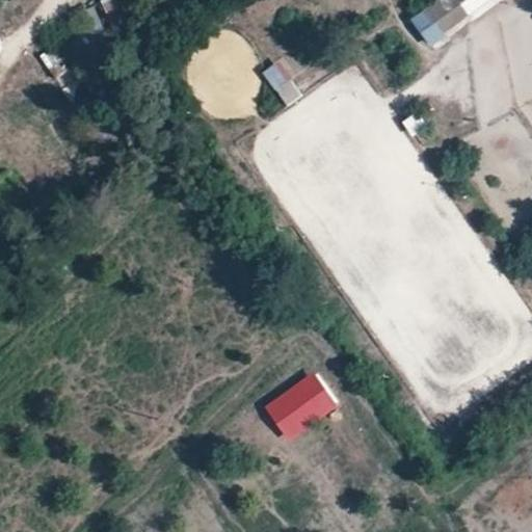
[(112,21),(125,15),(116,0),(104,0),(103,1),(112,21)]
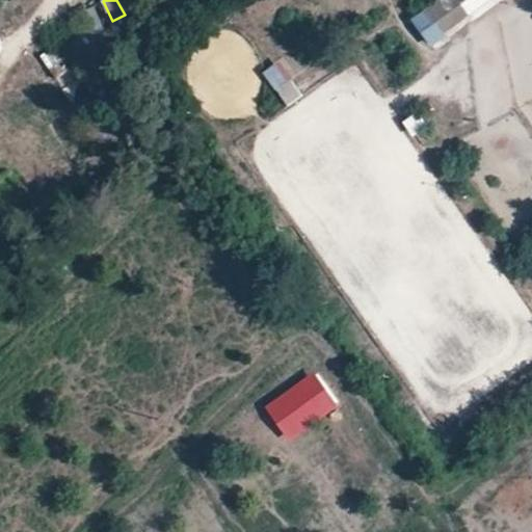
[(433,47),(471,19),(456,0),(435,0),(411,19),(433,47)]
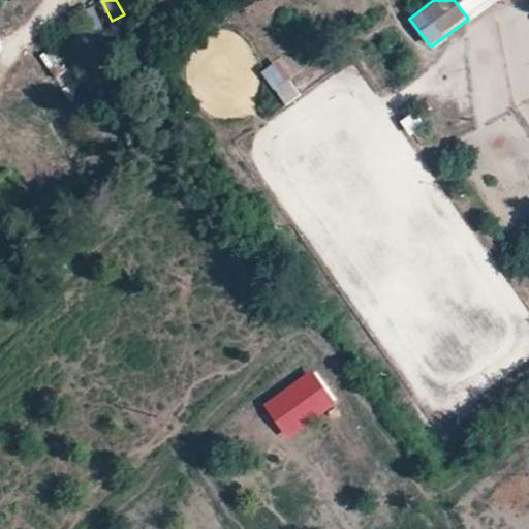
[(457,0),(468,17),(492,0),(457,0)]
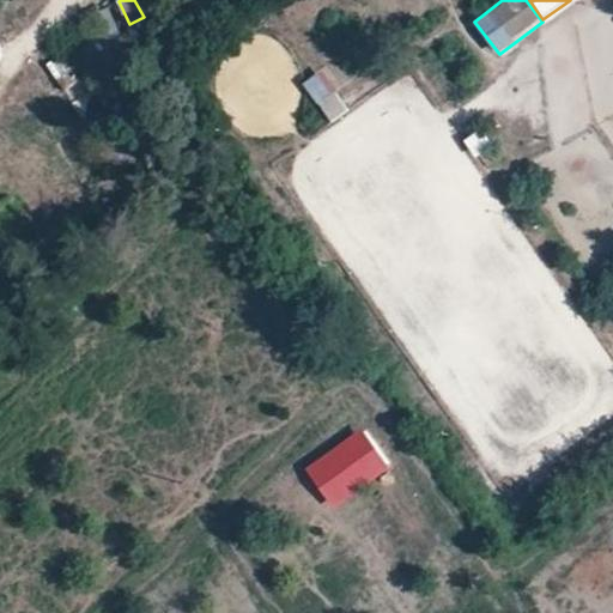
[(332,121),(350,109),(323,70),(305,82),(332,121)]
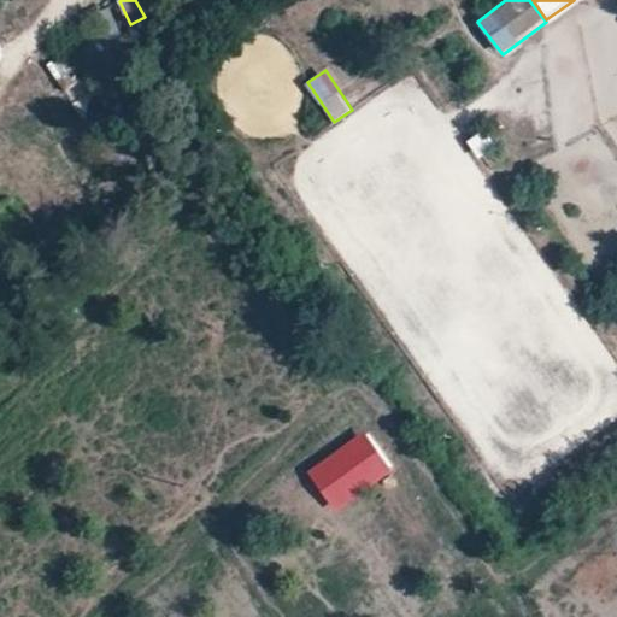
[(469,137),(477,157),(498,147),(489,128),(469,137)]
